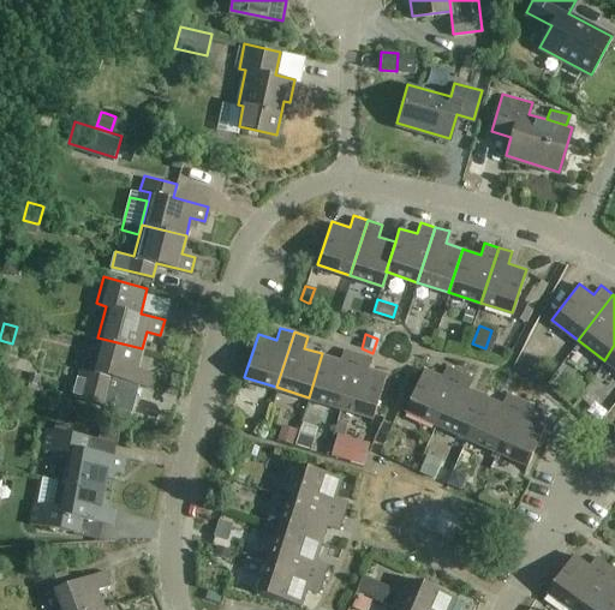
[(72,395),(105,404),(131,411),(135,396),(109,389),(112,376),(138,383),(148,386),(151,370),(137,366),(142,348),(97,338),(90,369),(81,366),(72,395)]
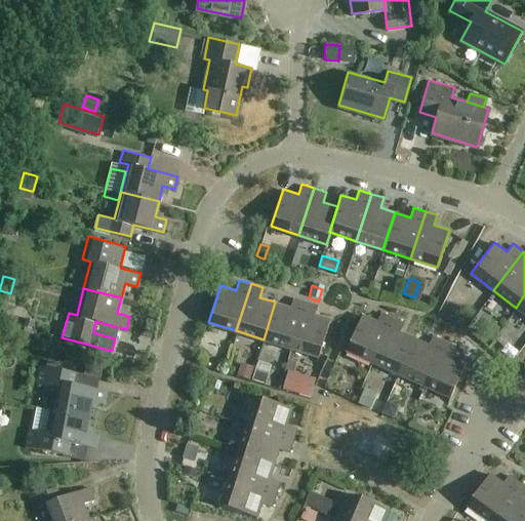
[(524,314),(524,294),(516,308),(524,314)]
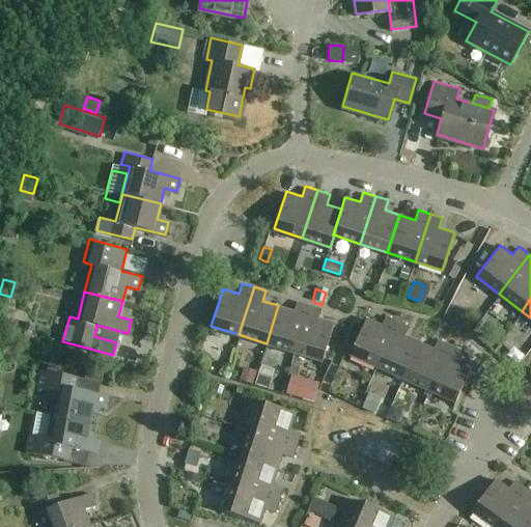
[(294,352),(308,303),(297,300),(294,310),(278,305),(267,343),(294,352)]
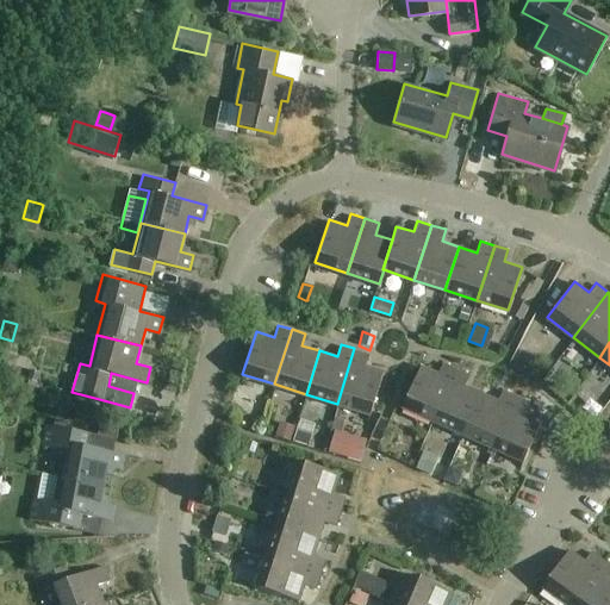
[(354,348),(337,404),(369,413),(383,369),(365,365),(368,353),(354,348)]
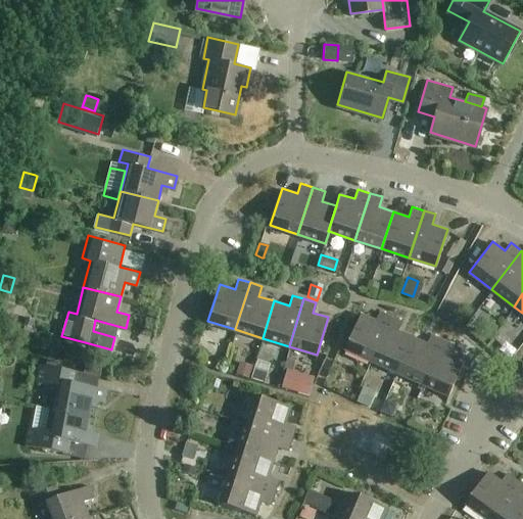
[(0,320),(9,323),(12,311),(0,307),(0,320)]
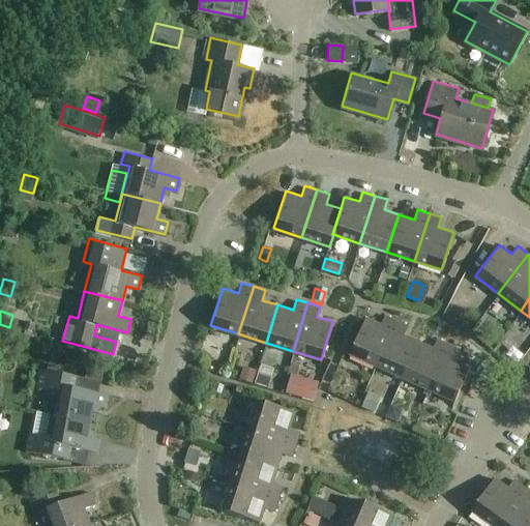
[(375,364),(395,319),(384,314),(380,323),(365,317),(349,353),(375,364)]
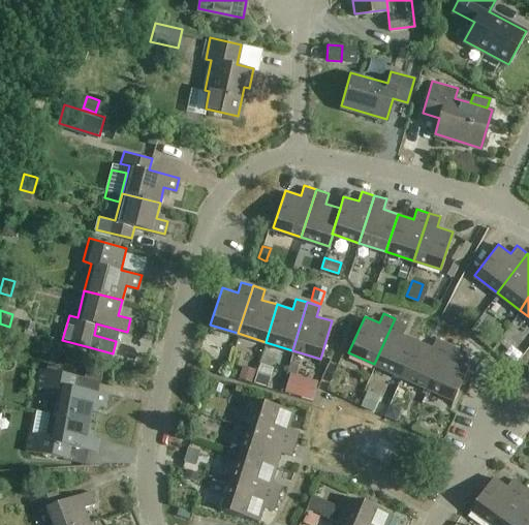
[(401,376),(416,340),(402,334),(407,323),(395,318),(374,364),(401,376)]
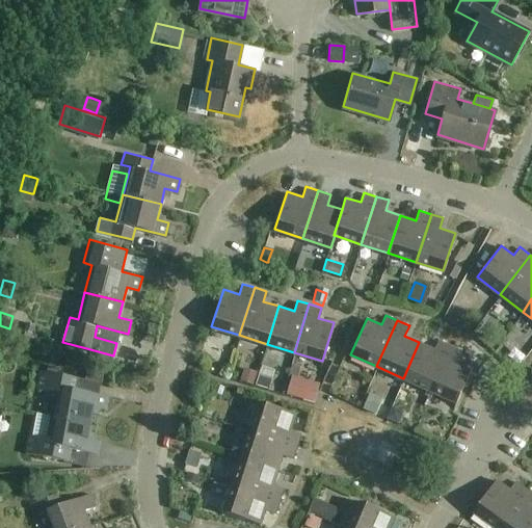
[(26,321),(24,328),(33,331),(35,323),(26,321)]
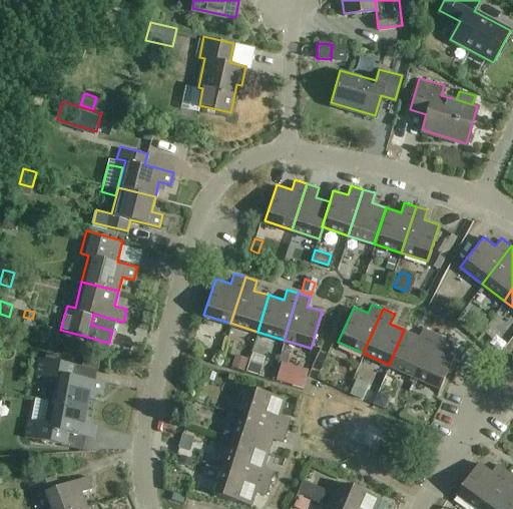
[(414,376),(434,332),(422,327),(418,336),(404,330),(389,365),(414,376)]
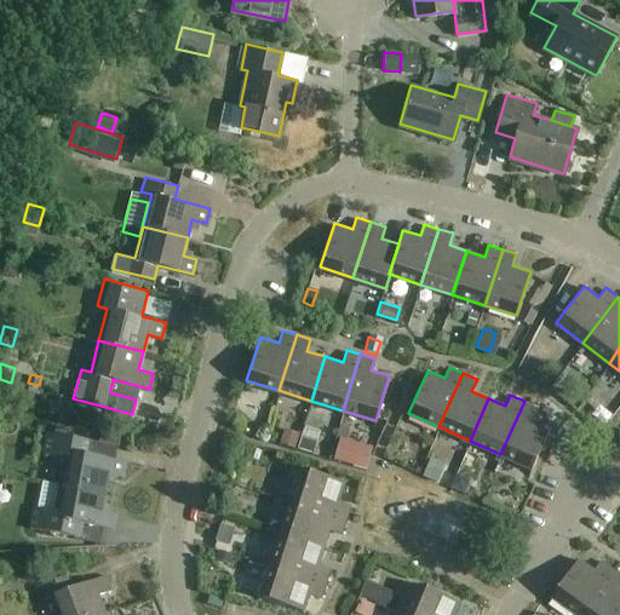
[(524,401),(500,454),(530,467),(550,426),(533,418),(538,407),(524,401)]
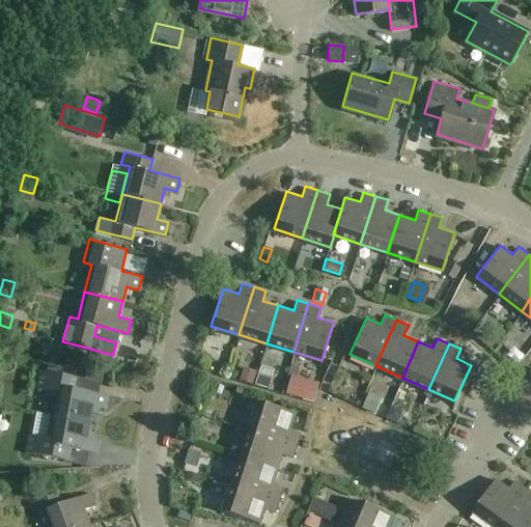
[(101,380),(103,367),(87,365),(85,377),(101,380)]
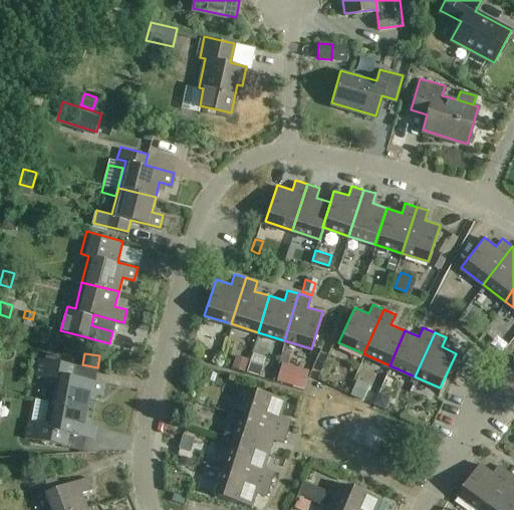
[(236,354),(232,366),(243,370),(247,358),(236,354)]
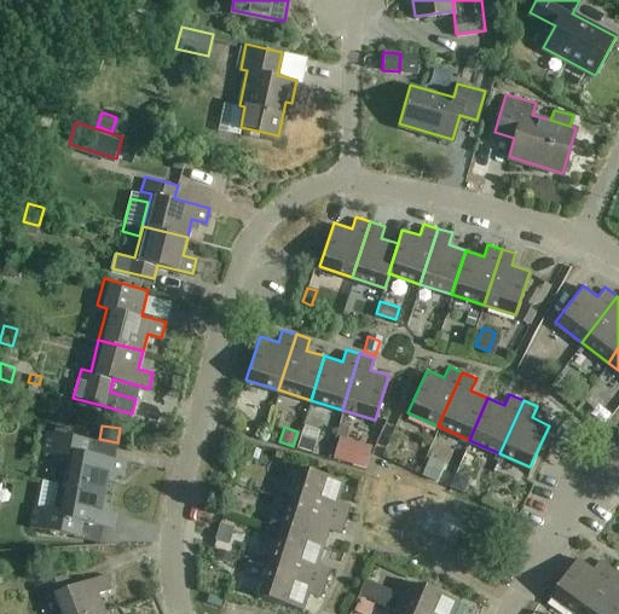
[(47,430),(44,452),(64,456),(59,481),(114,491),(116,473),(122,474),(125,459),(88,452),(92,438),(58,432),(47,430)]
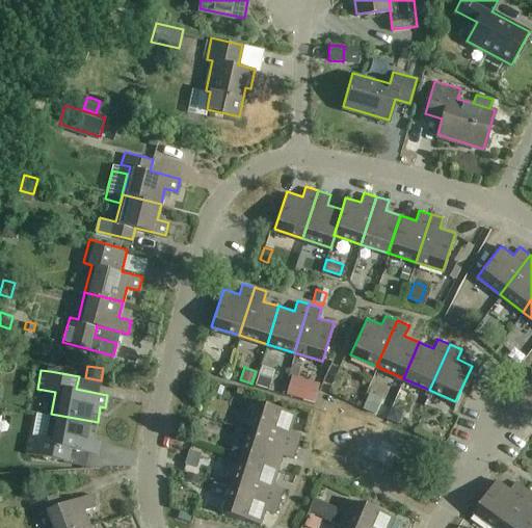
[(260,373),(256,385),(268,389),(272,377),(260,373)]
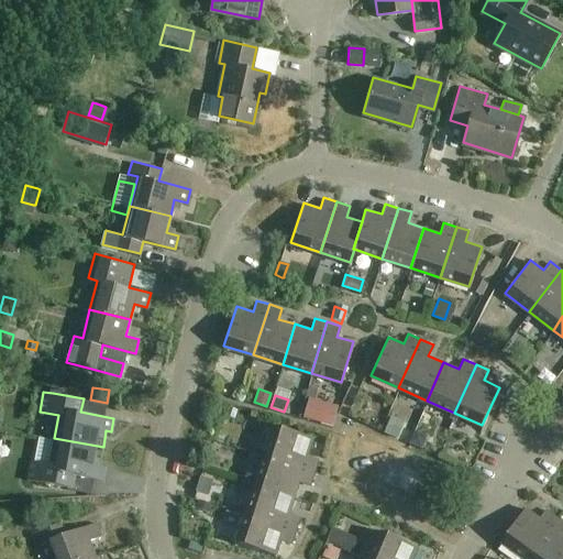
[(327,424),(333,403),(310,396),(304,417),(327,424)]
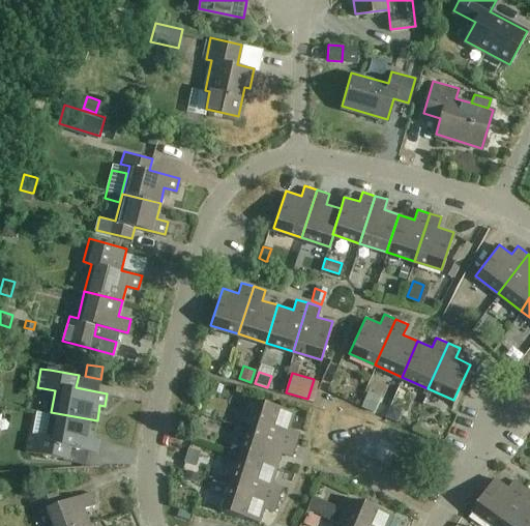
[(247,427),(295,442),(299,430),(289,427),(294,411),(257,399),(247,427)]
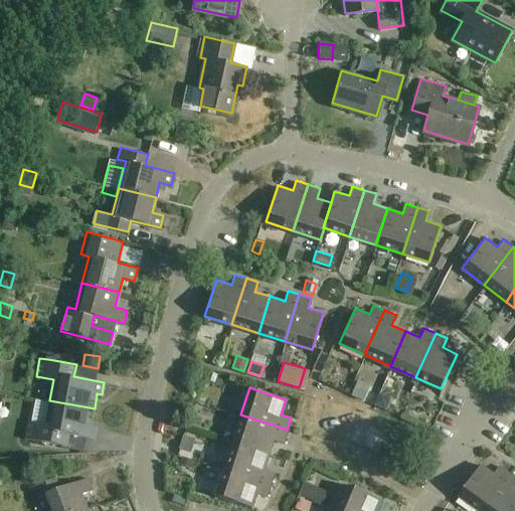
[(386,410),(391,398),(380,393),(374,404),(380,407),(386,410)]
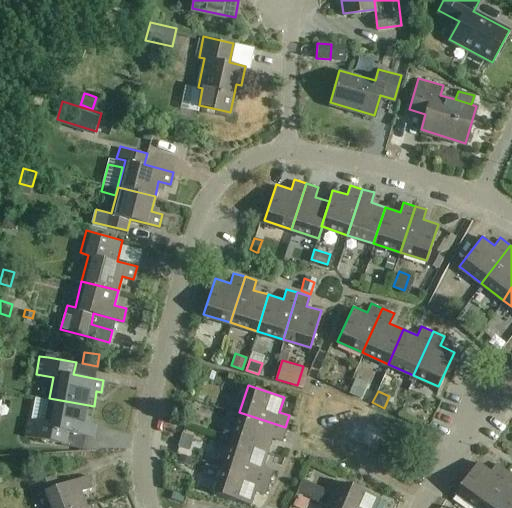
[(91,421),(94,406),(49,398),(45,420),(28,417),(25,435),(33,436),(86,446),(88,434),(93,435),(95,422),(91,421)]
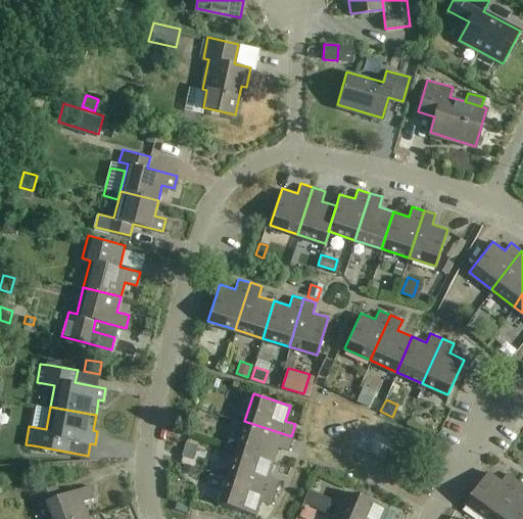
[(45,427),(47,412),(35,411),(33,426),(45,427)]
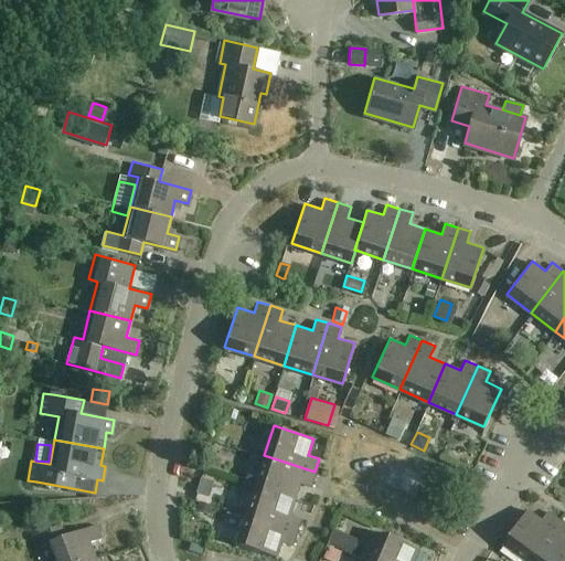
[(256,465),(259,456),(251,453),(247,463),(256,465)]
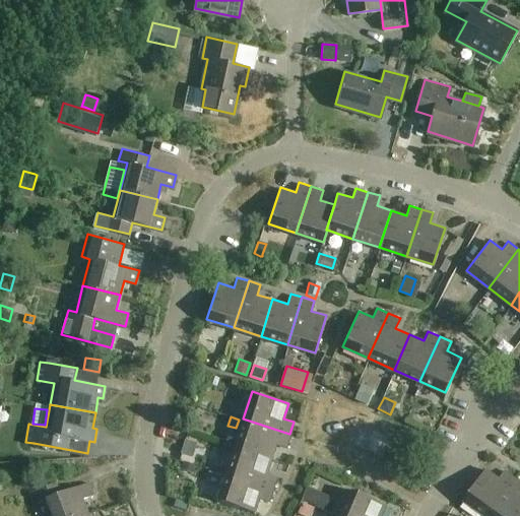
[(285,445),(289,434),(243,418),(235,445),(271,457),(276,442),(285,445)]
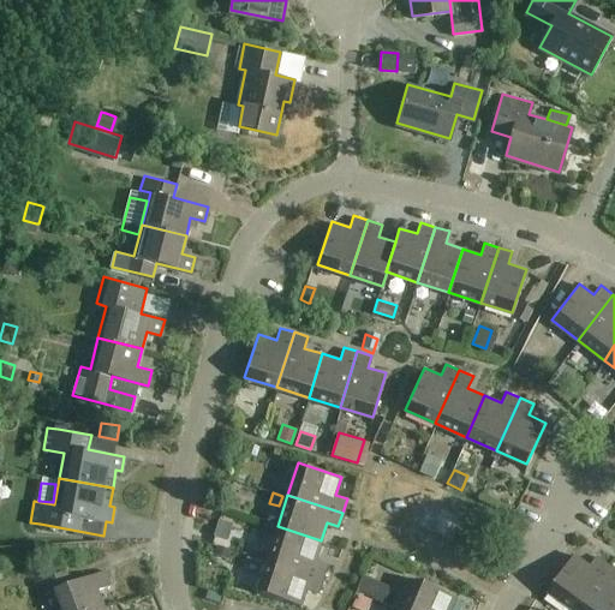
[(219,518),(213,533),(227,538),(232,521),(219,518)]
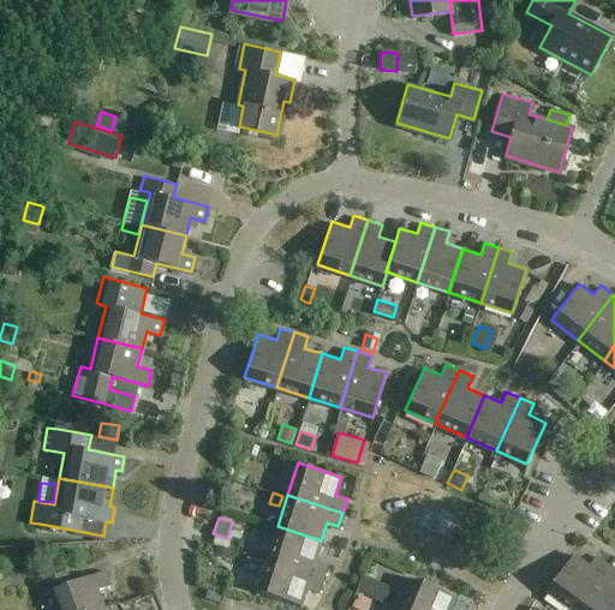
[(315,557),(321,540),(278,526),(267,558),(322,575),(327,562),(315,557)]
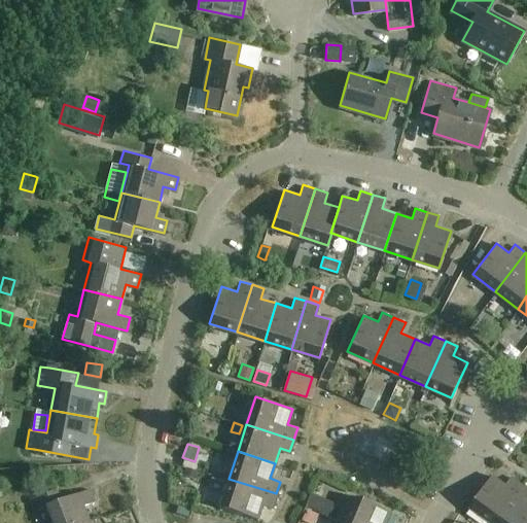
[(196,479),(199,471),(187,466),(184,475),(196,479)]
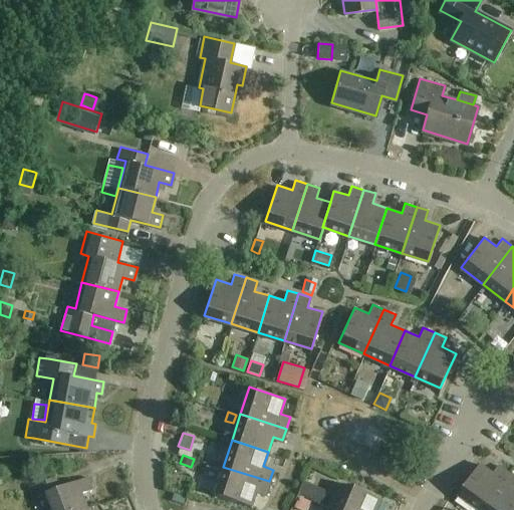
[(479,509),(507,471),(498,464),(492,472),(479,463),(457,494),(479,509)]
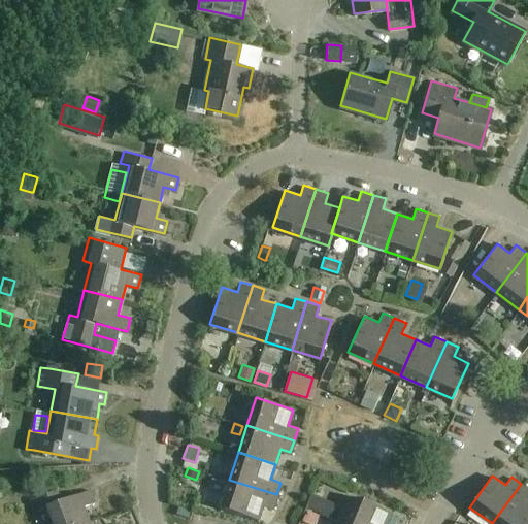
[(273,506),(276,494),(229,480),(221,506),(258,519),(263,503),(273,506)]
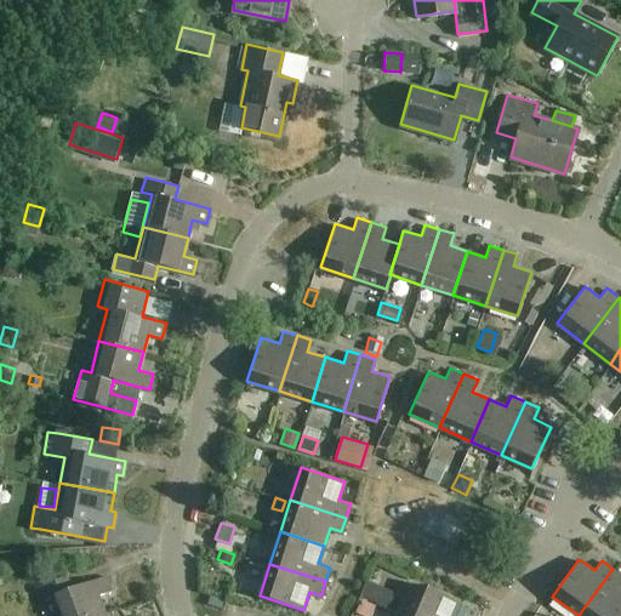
[(620,574),(613,569),(579,615),(619,615),(620,615),(620,588),(619,587),(620,583),(620,574)]
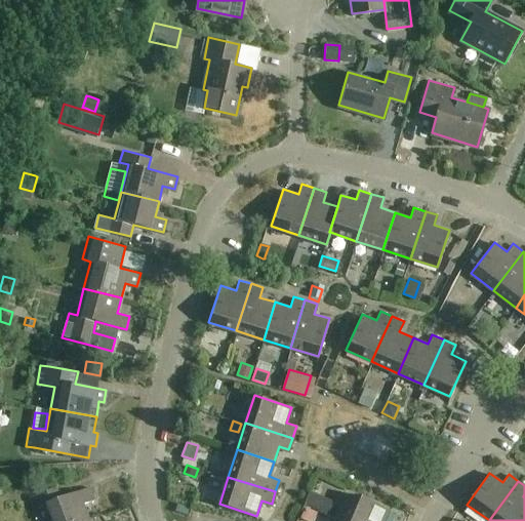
[(47,520),(77,520),(88,517),(82,502),(93,497),(89,485),(61,496),(55,485),(29,495),(34,508),(42,505),(47,520)]
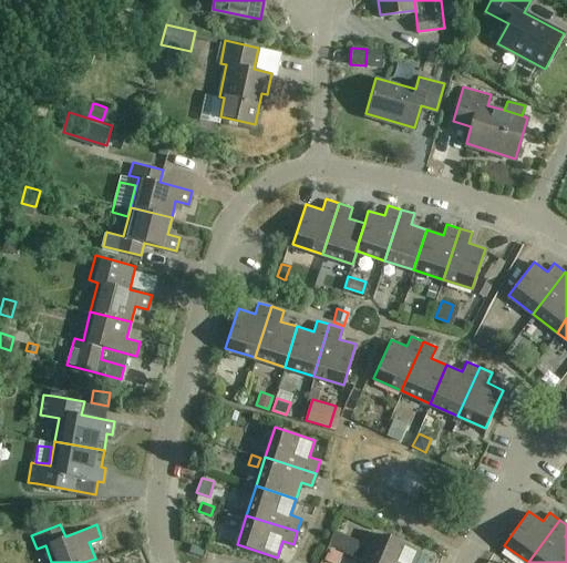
[(357,555),(362,541),(336,530),(329,543),(357,555)]
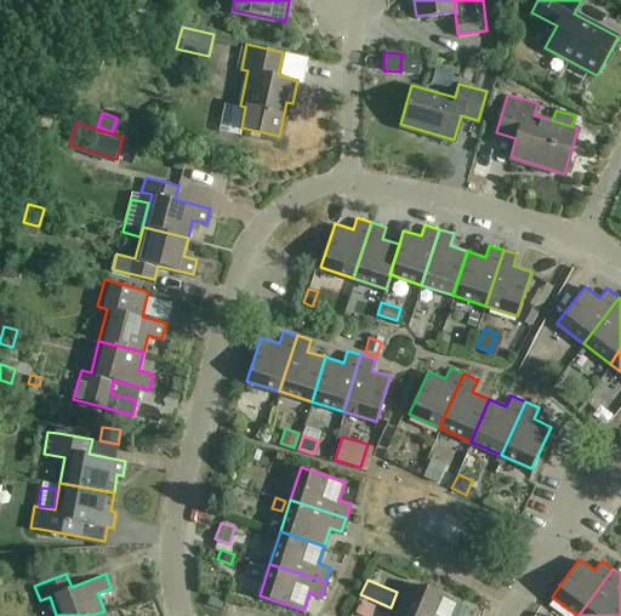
[(404,615),(408,615),(454,615),(460,602),(419,583),(404,615)]
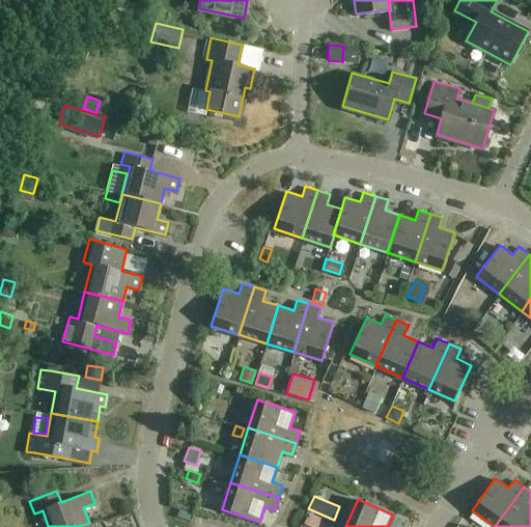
[(310,514),(305,524),(311,526),(315,526),(319,519),(310,514)]
